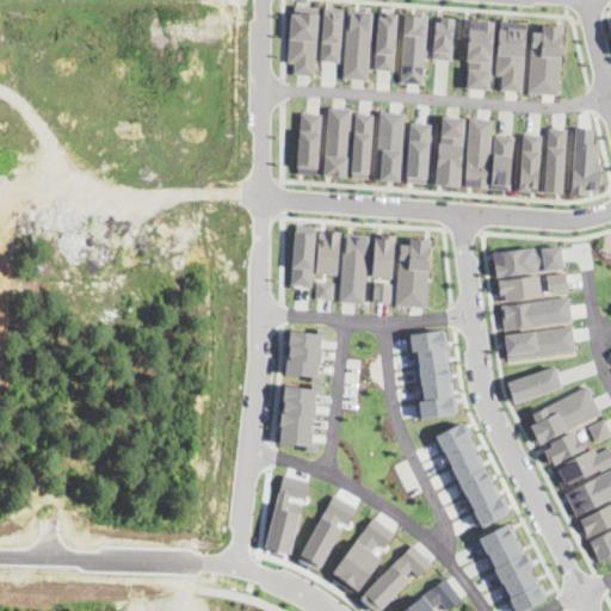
[(296,5),(320,7),(315,75),(292,74),(294,62),(288,61),(291,12),(295,13),(296,5)]
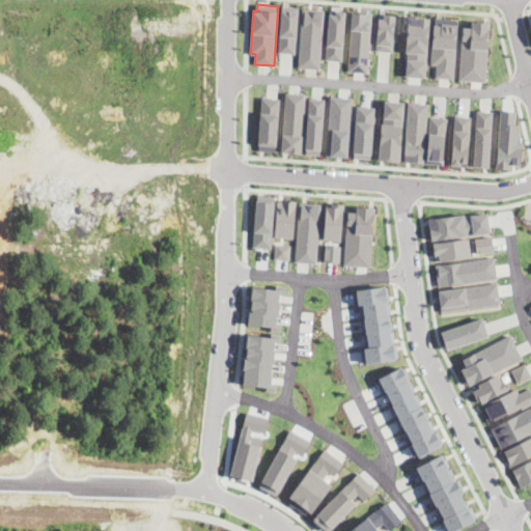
[(282,5),(299,7),(296,53),(279,52),(282,5)]
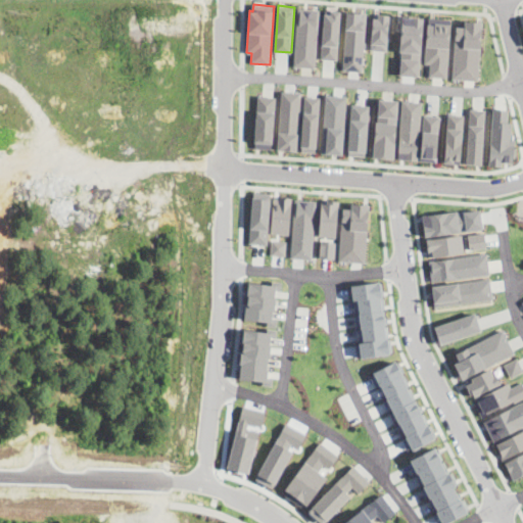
[(298,8),(319,10),(315,68),(293,66),(298,8)]
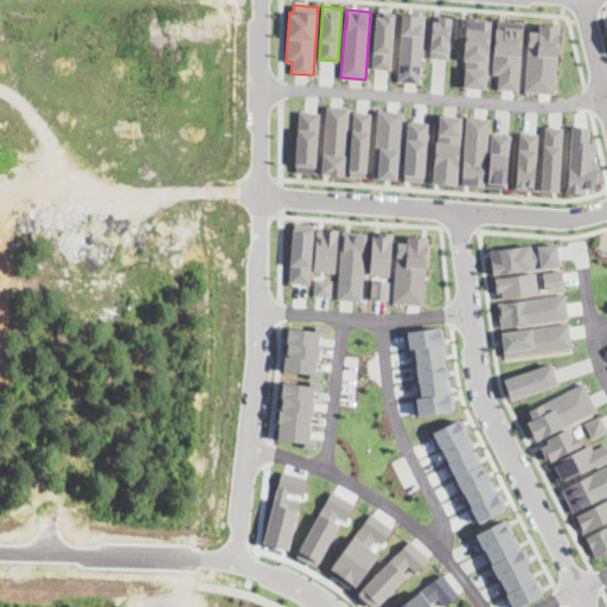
[(377,11),(395,12),(390,69),(372,68),(377,11)]
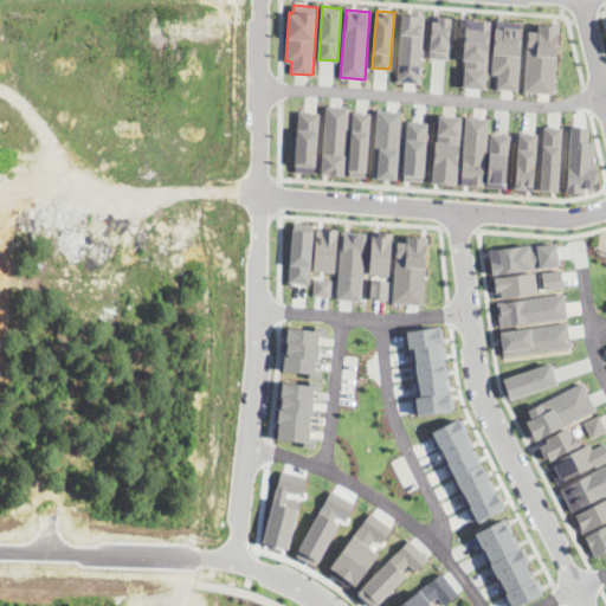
[(401,13),(424,14),(419,83),(397,82),(401,13)]
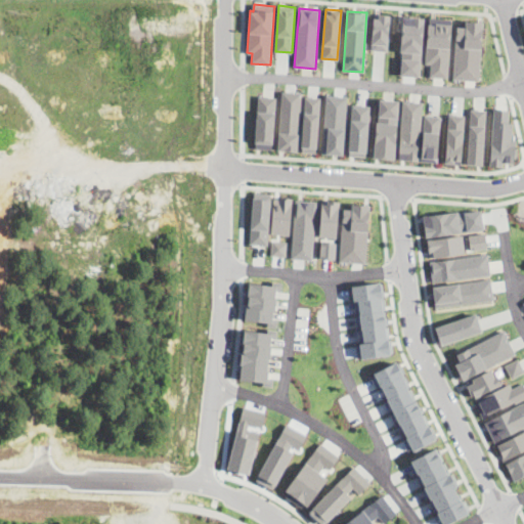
[(374,13),(391,14),(388,50),(372,49),(374,13)]
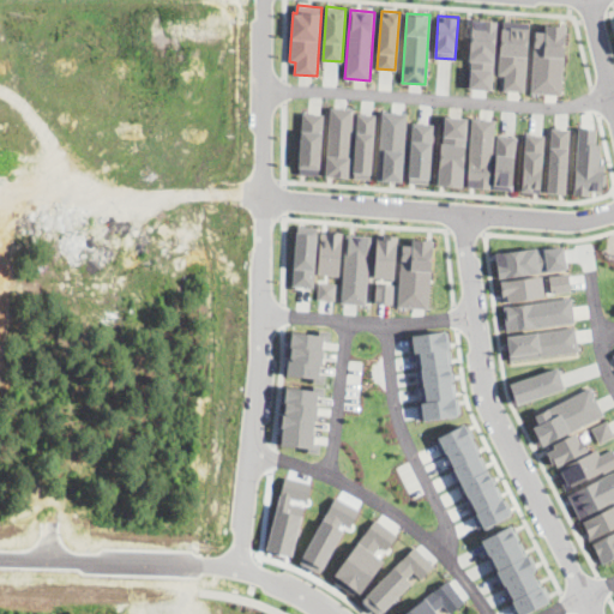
[(471,18),(497,20),(491,89),(469,86),(471,60),(468,60),(471,18)]
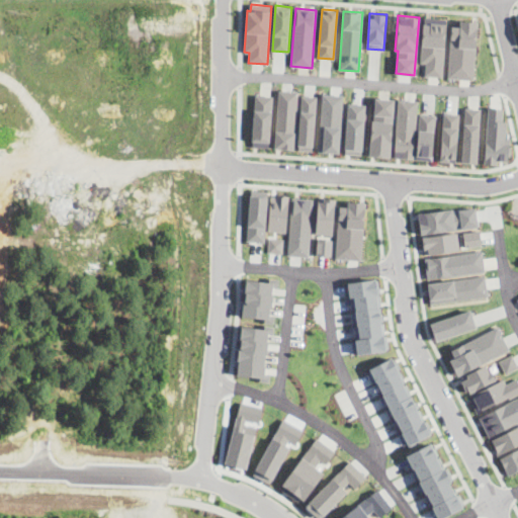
[(424,16),(448,17),(443,78),(425,76),(426,63),(421,62),(424,16)]
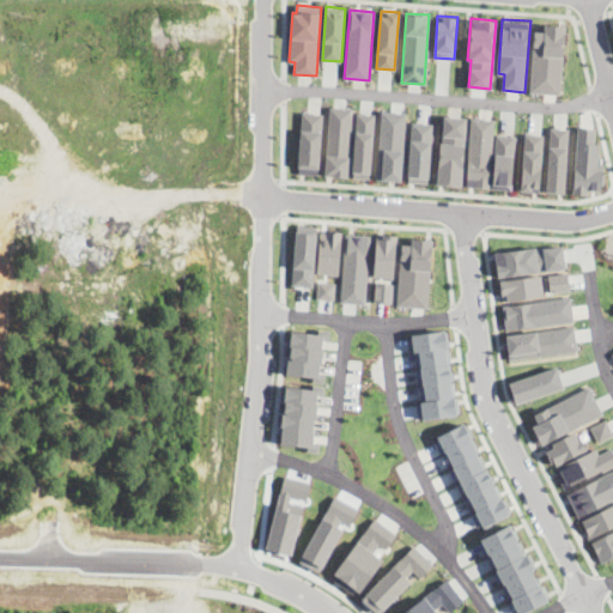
[(534,30),(544,31),(545,24),(566,25),(560,95),(529,92),(534,30)]
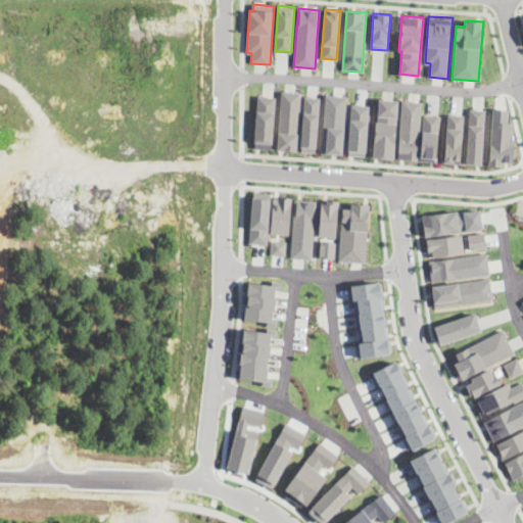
[(281,91),(301,93),(297,151),(277,149),(281,91)]
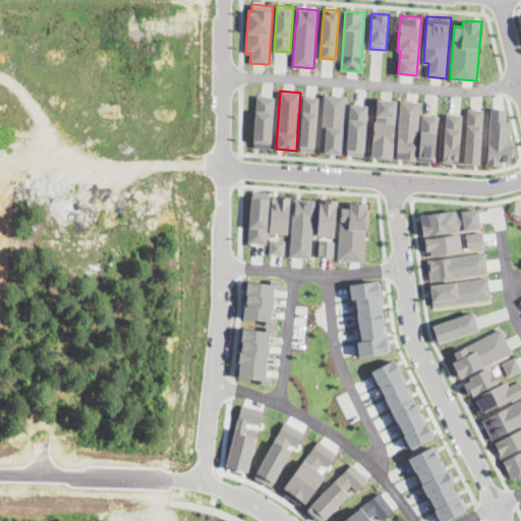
[(325,94),(345,96),(341,154),(320,153),(325,94)]
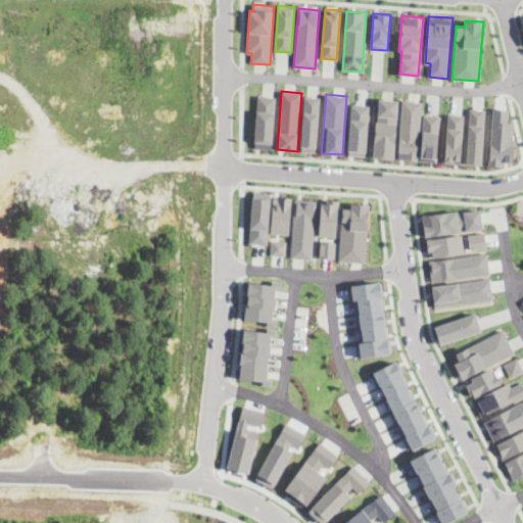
[(258,96),(276,97),(272,149),(254,147),(258,96)]
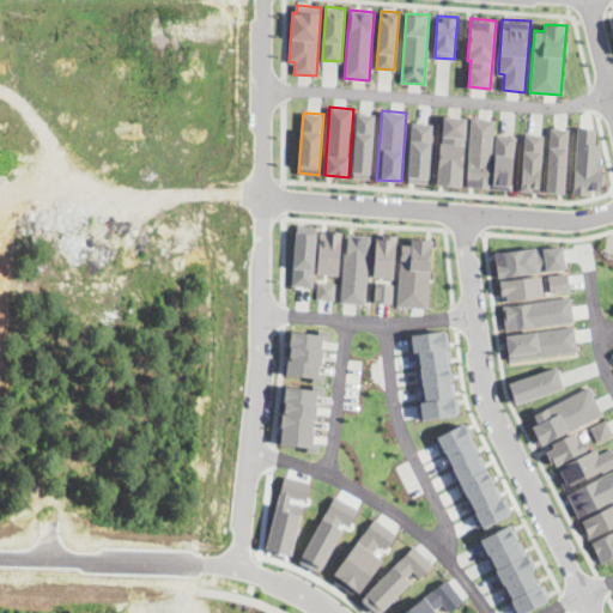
[(357,113),(375,114),(370,178),(352,177),(357,113)]
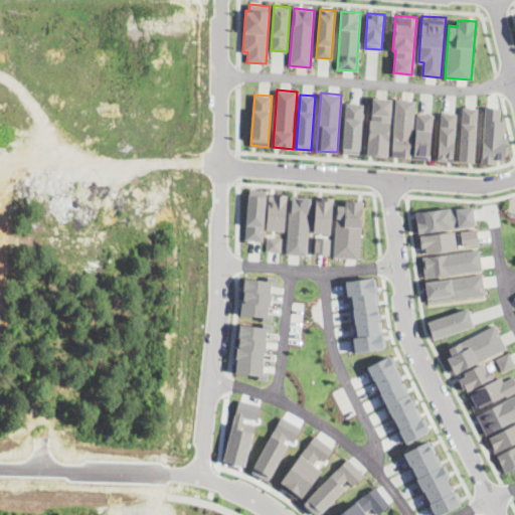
[(372,97),(392,99),(387,156),(367,155),(372,97)]
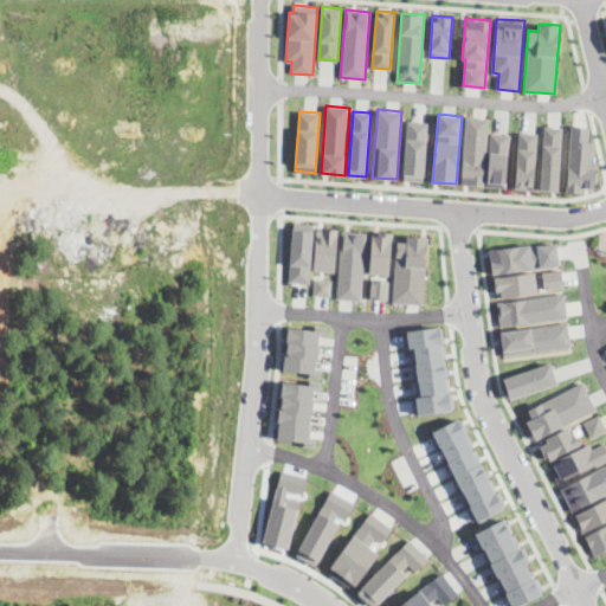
[(465,116),(489,117),(483,186),(461,184),(465,116)]
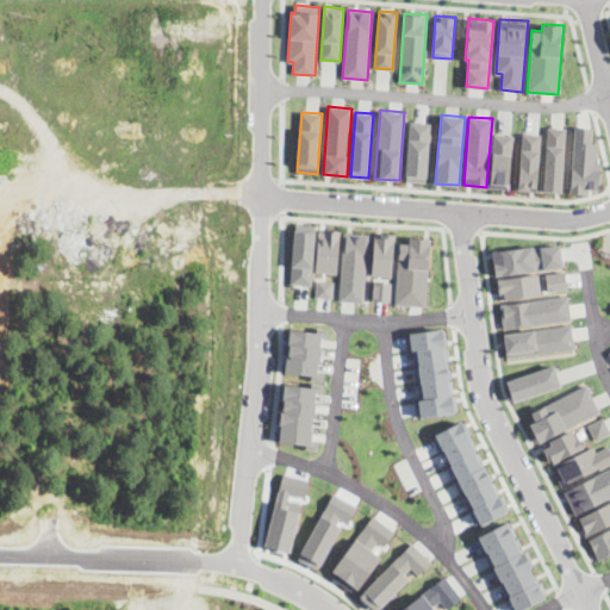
[(410,122),(431,123),(427,182),(405,181),(410,122)]
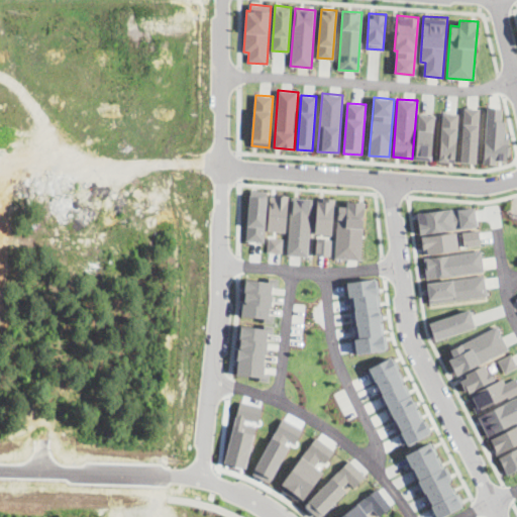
[(464,107),(480,108),(477,163),(460,163),(464,107)]
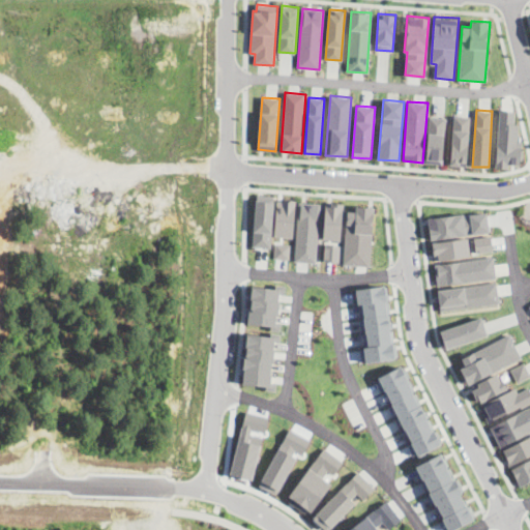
[(500,110),(514,111),(513,124),(519,124),(518,141),(523,141),(521,166),(508,165),(508,168),(496,168),(500,110)]
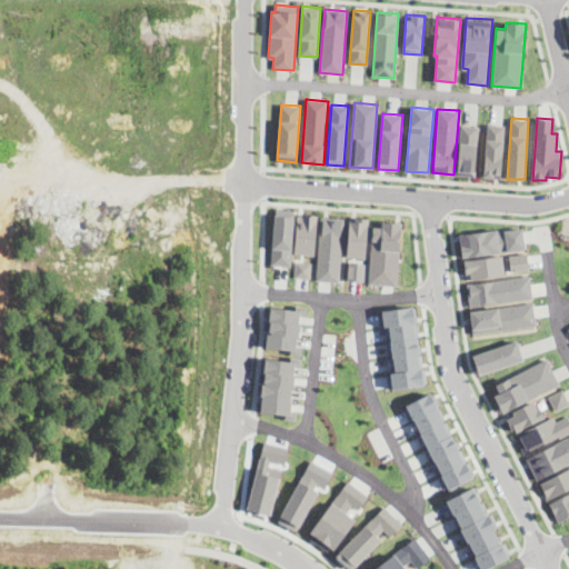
[(488,123),(506,125),(500,179),(483,177),(488,123)]
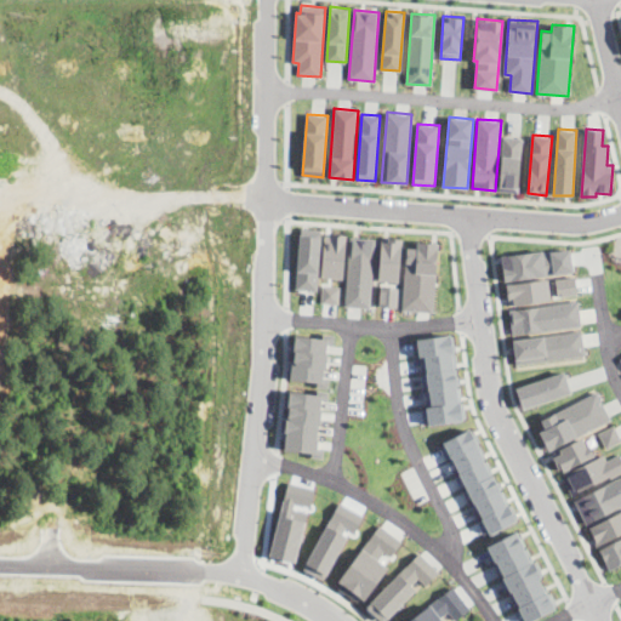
[(502,136),(522,138),(518,192),(499,191),(502,136)]
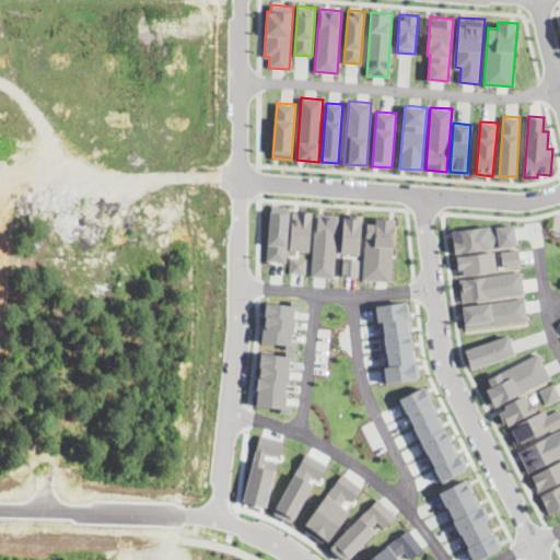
[(271,205),(290,207),(286,261),(267,259),(271,205)]
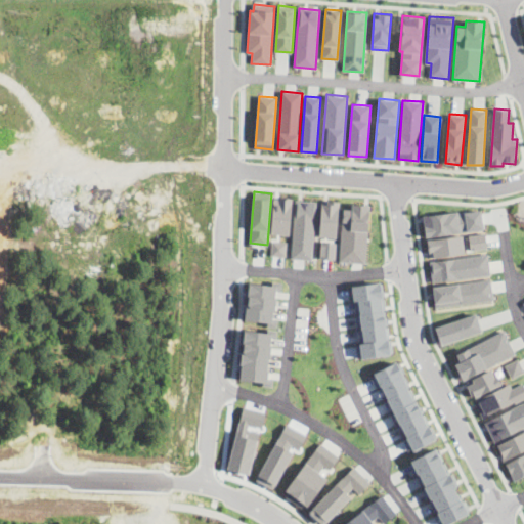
[(273,198),(293,199),(290,234),(271,233),(273,198)]
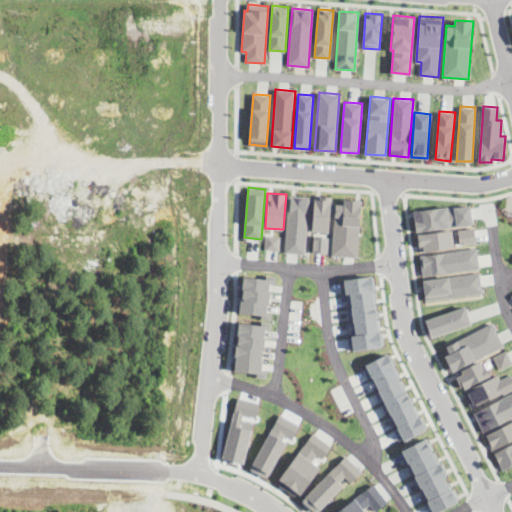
[(288,195),(309,197),(305,253),(284,252),(288,195)]
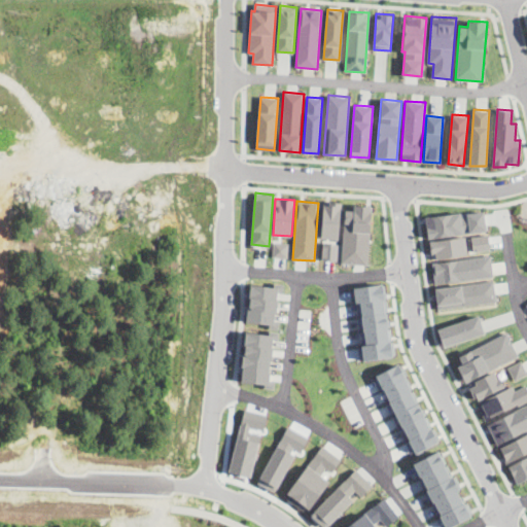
[(323,201),(341,202),(339,239),(321,238),(323,201)]
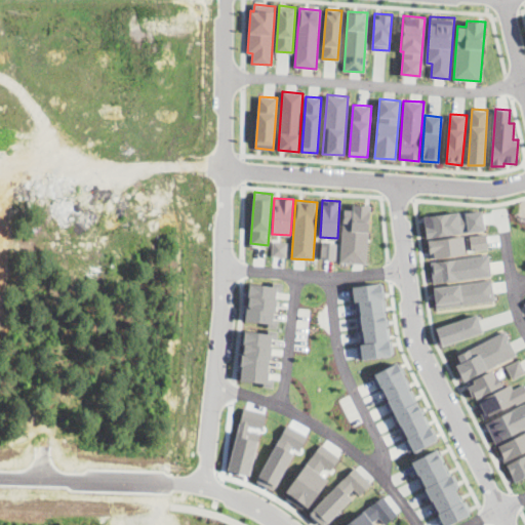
[(344,209),(353,209),(353,203),(371,205),(367,265),(339,263),(344,209)]
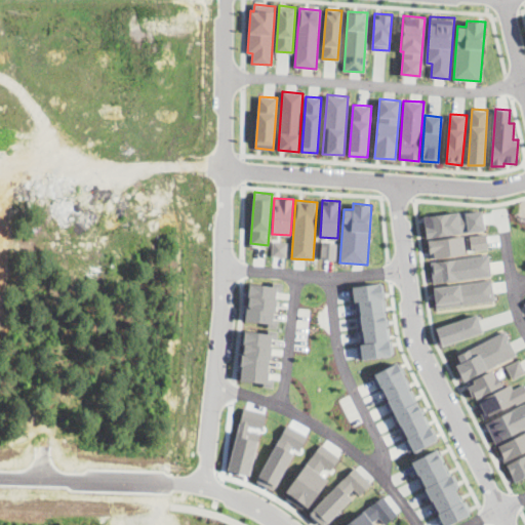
[(425,215),(458,211),(459,213),(481,210),(484,229),(428,237),(425,215)]
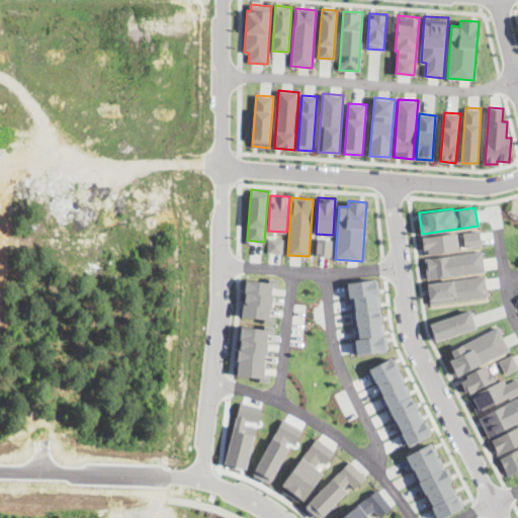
[(463,233),(465,247),(482,244),(480,230),(463,233)]
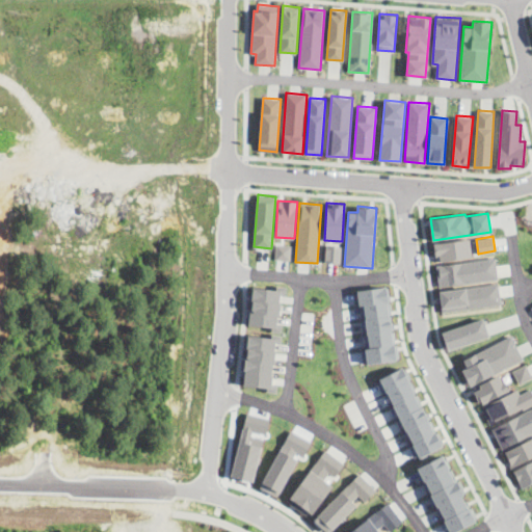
[(470,238),(472,257),(436,261),(433,243),(470,238)]
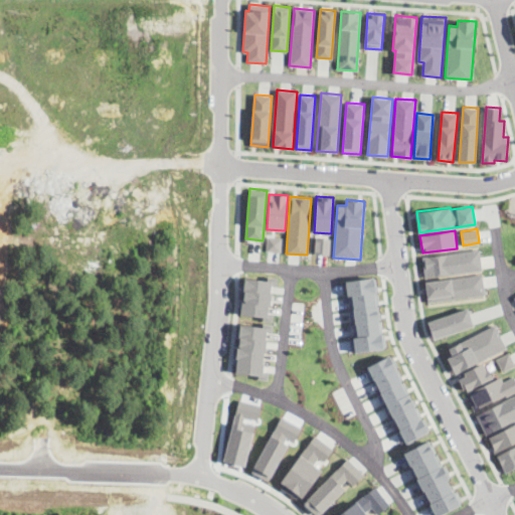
[(268,236),(282,237),(281,251),(266,250),(268,236)]
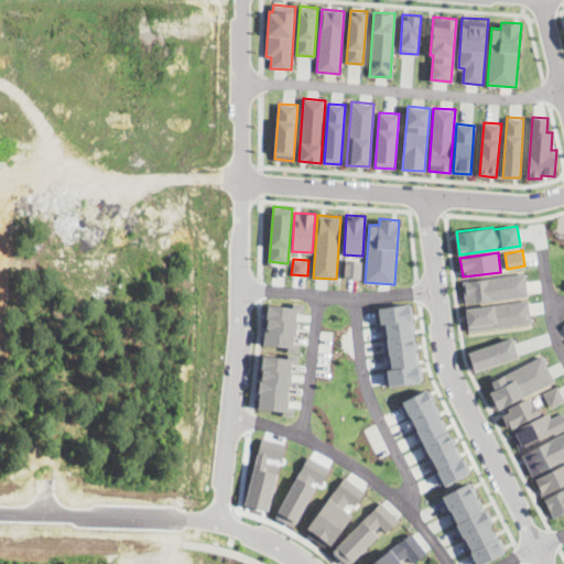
[(347,259),(362,260),(360,279),(345,277),(347,259)]
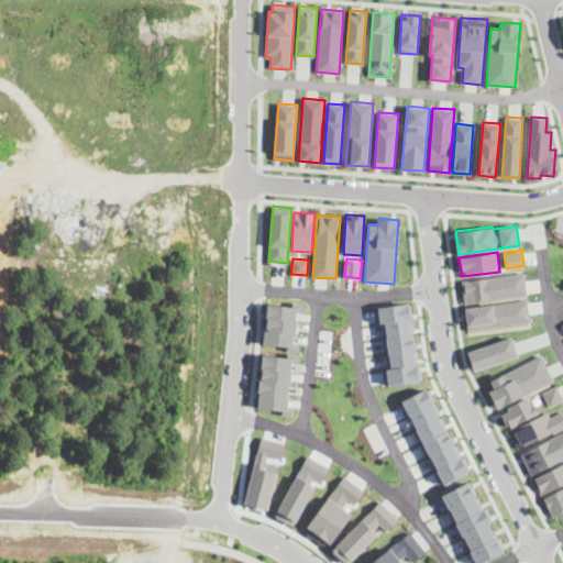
[(523,272),(527,294),(464,302),(462,280),(523,272)]
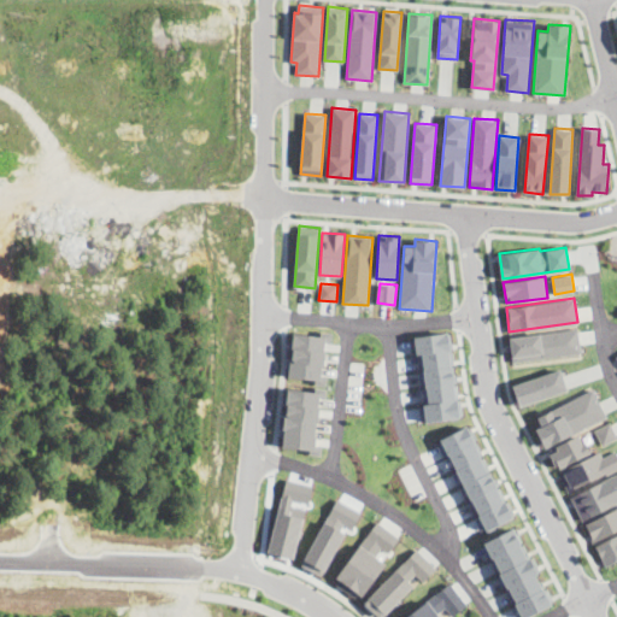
[(510,336),(577,328),(581,353),(512,362),(510,336)]
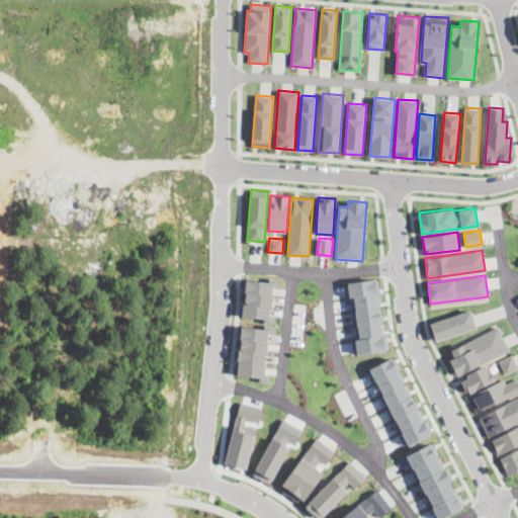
[(347,282),(377,278),(389,350),(358,354),(358,351),(347,282)]
